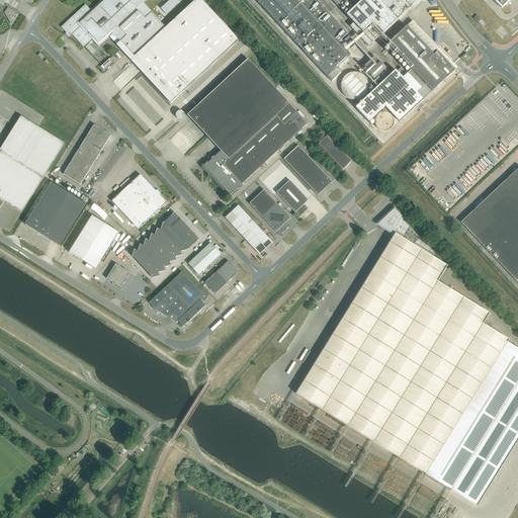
[(85,5),(61,27),(66,32),(69,30),(72,34),(83,47),(91,39),(98,47),(109,36),(116,45),(116,46),(124,54),(128,59),(128,58),(128,57),(132,55),(134,57),(166,27),(152,12),(143,2),(145,0),(98,0),(100,2),(91,10),(85,5)]
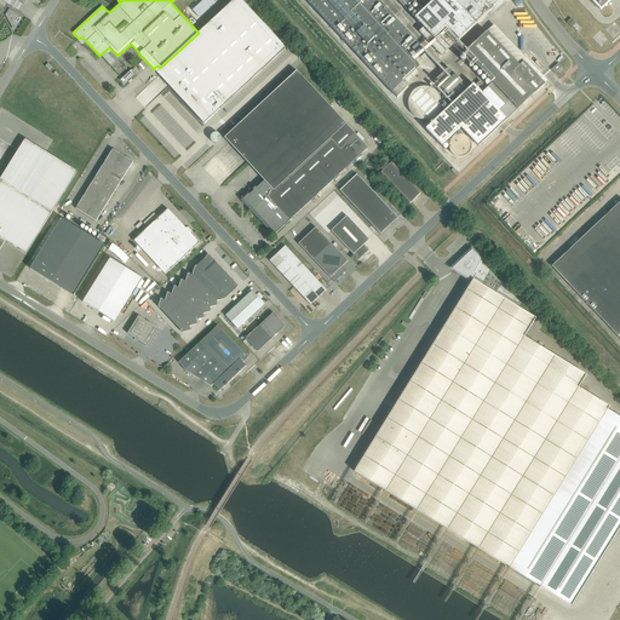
[(154,69),(154,70),(156,72),(204,124),(205,124),(219,109),(286,49),(241,0),(234,0),(199,33),(160,68),(158,65),(154,68),(154,69)]
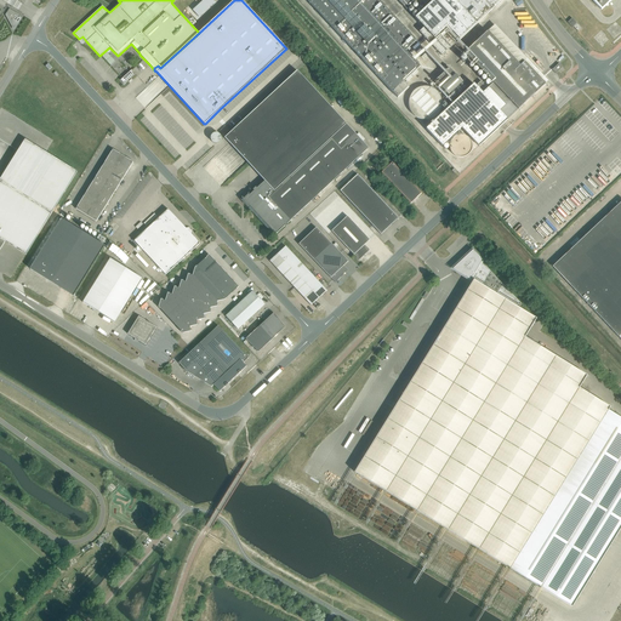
[(216,0),(205,0),(195,10),(203,17),(218,3),(216,0)]
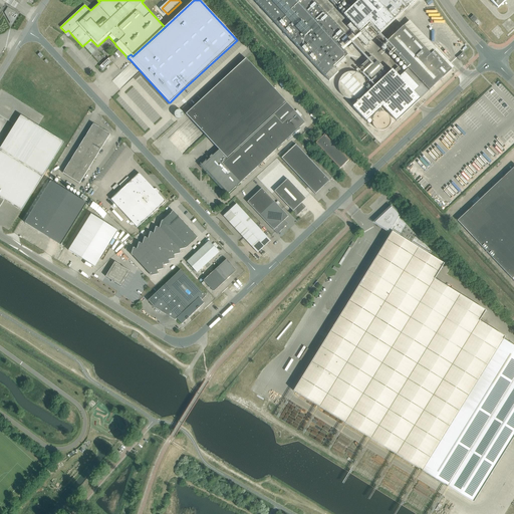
[(253,0),(325,76),(334,68),(347,55),(335,42),(344,34),(313,0),(253,0)]
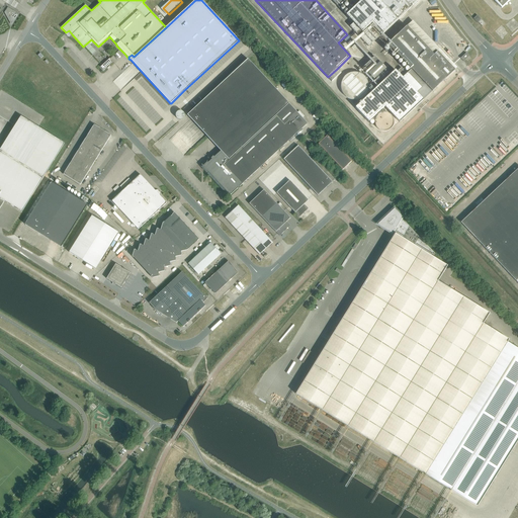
[(331,0),(339,8),(348,0),(331,0)]
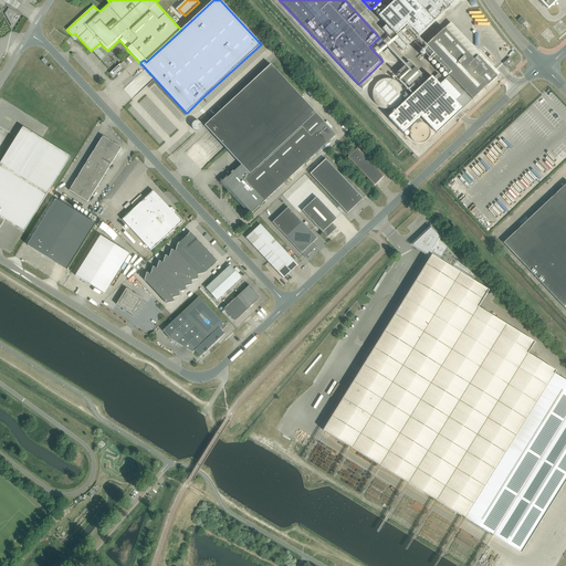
[(396,0),(378,17),(379,17),(383,20),(383,21),(387,24),(383,29),(402,51),(433,22),(457,0),(396,0)]
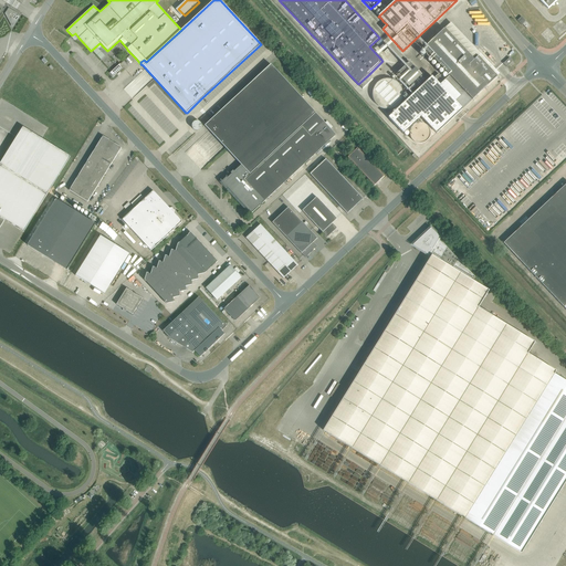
[(540,0),(548,9),(557,0),(540,0)]
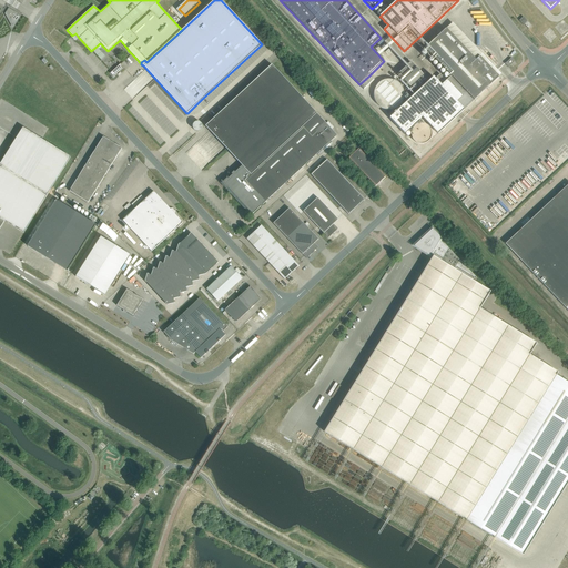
[(9,9),(8,11),(7,12),(6,13),(12,27),(16,20),(17,21),(19,18),(14,14),(16,13),(9,9)]
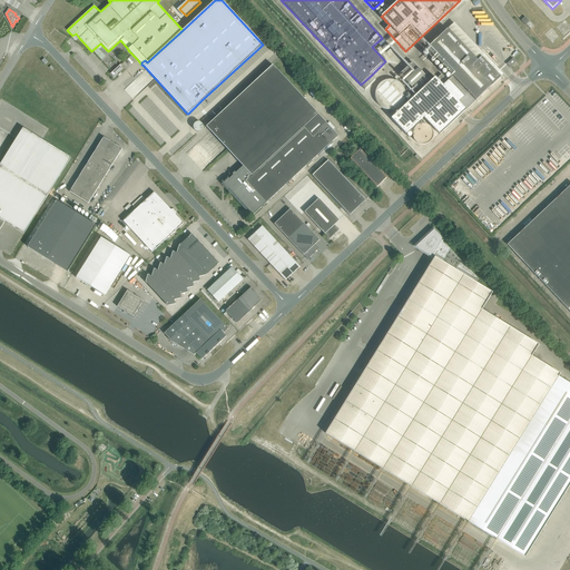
[(527,25),(530,28),(531,29),(533,26),(526,17),(521,21),(523,22),(524,23),(526,26),(527,25)]
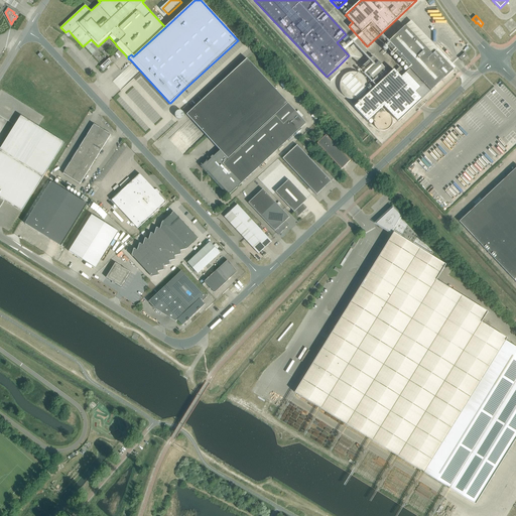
[(427,59),(400,31),(386,44),(404,63),(409,69),(405,74),(399,68),(396,71),(422,99),(430,91),(454,70),(435,51),(427,59)]
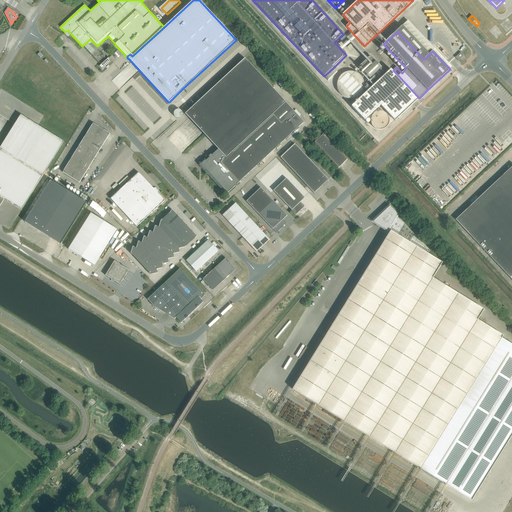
[(88,43),(84,46),(91,54),(95,50),(89,44),(88,43)]
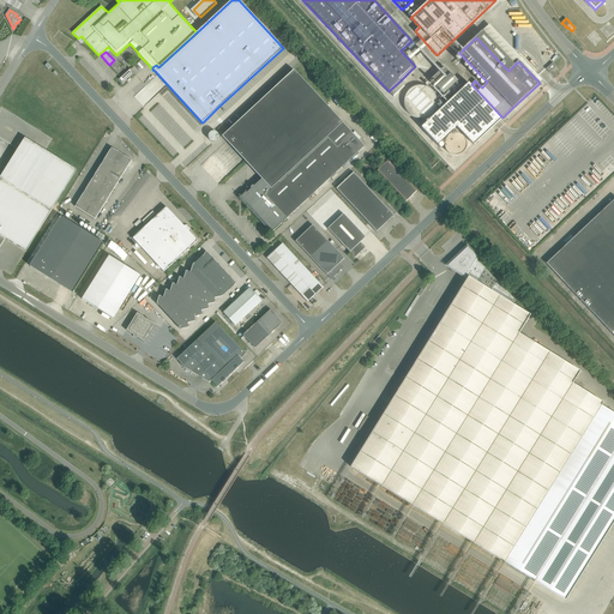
[(552,70),(557,66),(553,62),(546,68),(549,73),(552,70)]
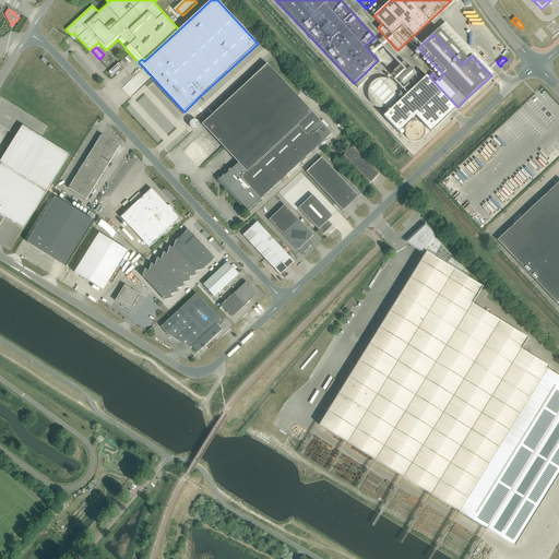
[(391,73),(403,86),(416,74),(404,61),(391,73)]
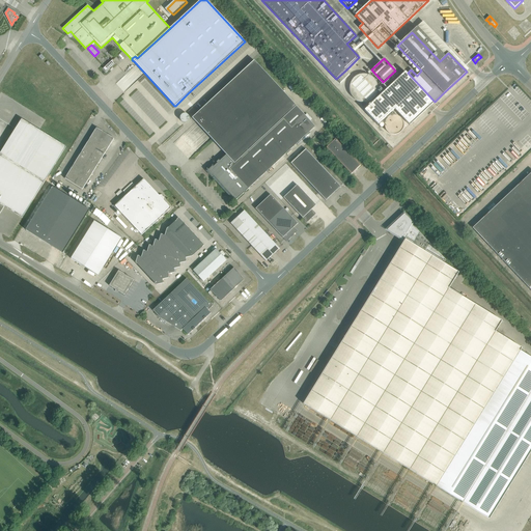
[(112,59),(103,68),(106,72),(115,63),(112,60),(112,59)]
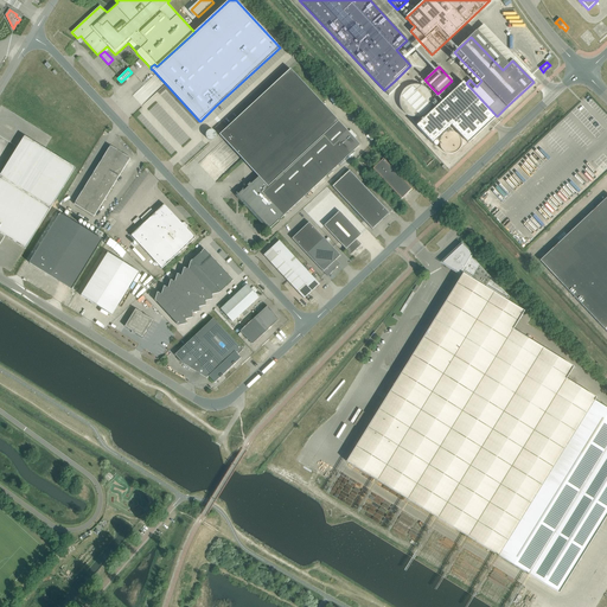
[(242,202),(243,200),(270,230),(270,229),(279,221),(279,222),(281,219),(281,218),(283,216),(360,145),(291,69),(219,135),(259,177),(251,184),(250,183),(247,185),(248,186),(244,191),(243,190),(237,196),(242,202)]
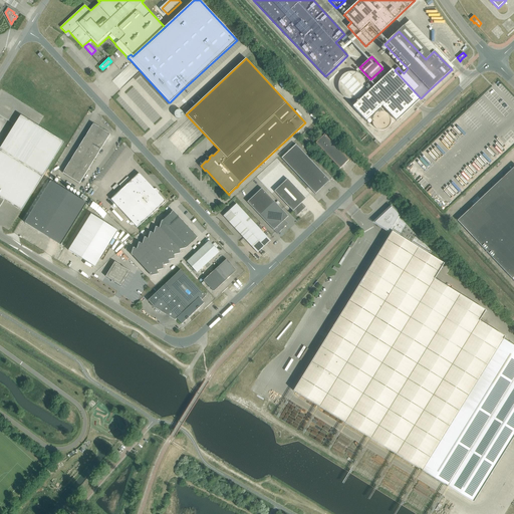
[(125,83),(129,80),(126,77),(129,75),(125,72),(129,69),(126,68),(113,80),(116,84),(121,79),(125,83)]
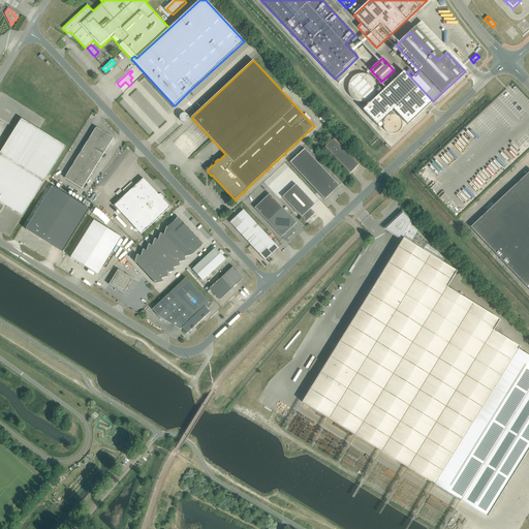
[(408,125),(433,101),(406,72),(404,70),(363,110),(376,124),(393,109),(408,125)]
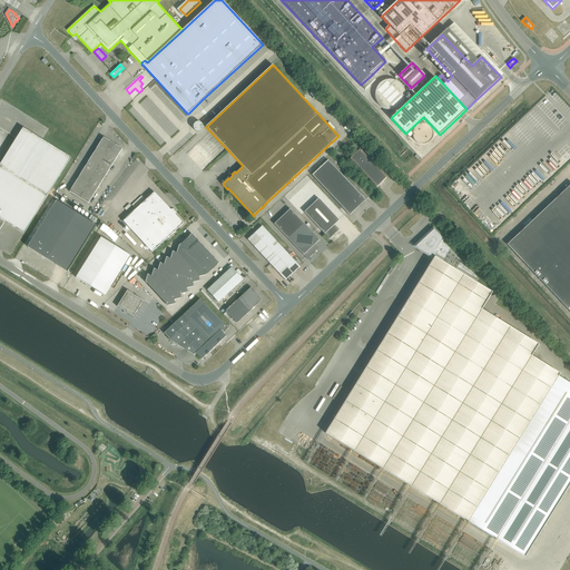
[(402,105),(403,102),(404,100),(405,97),(405,94),(405,91),(404,88),(403,86),(401,84),(399,81),(395,80),(392,79),(390,79),(386,80),(384,81),(381,82),(379,85),(377,87),(376,89),(375,92),(375,96),(375,98),(376,101),(379,104),(380,106),(382,108),(385,109),(389,110),(391,110),(394,109),(396,108),(400,107),(402,105)]
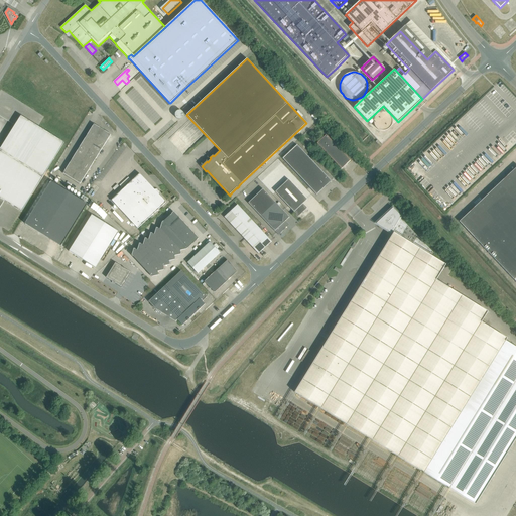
[(187,105),(181,109),(185,114),(191,109),(187,105)]
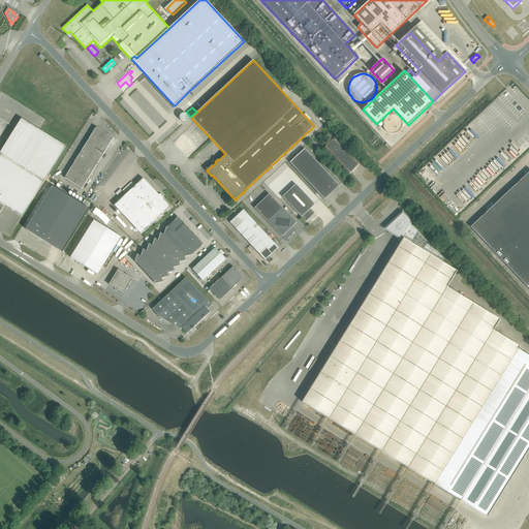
[(0,212),(4,206),(22,217),(65,147),(22,119),(0,153),(0,212)]
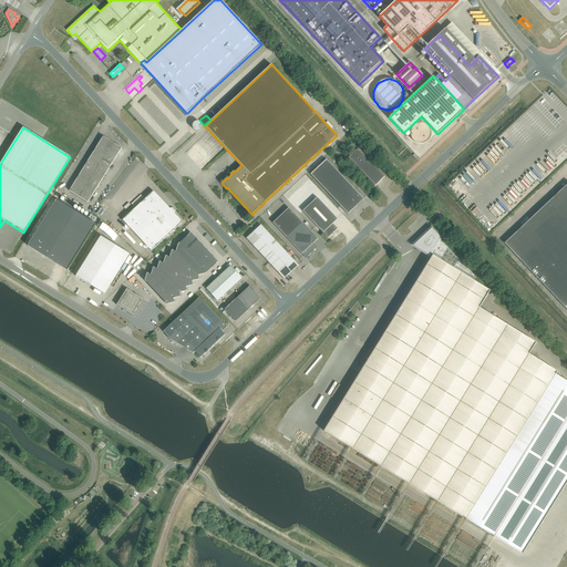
[(107,150),(112,142),(103,136),(99,143),(107,150)]
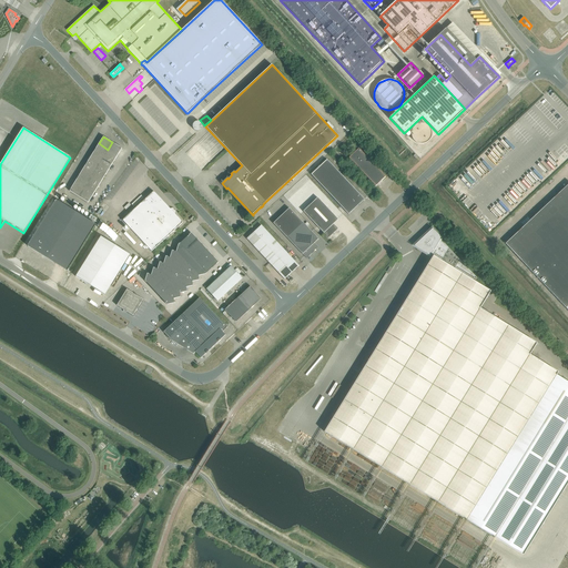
[(108,150),(118,155),(122,149),(112,142),(108,150)]
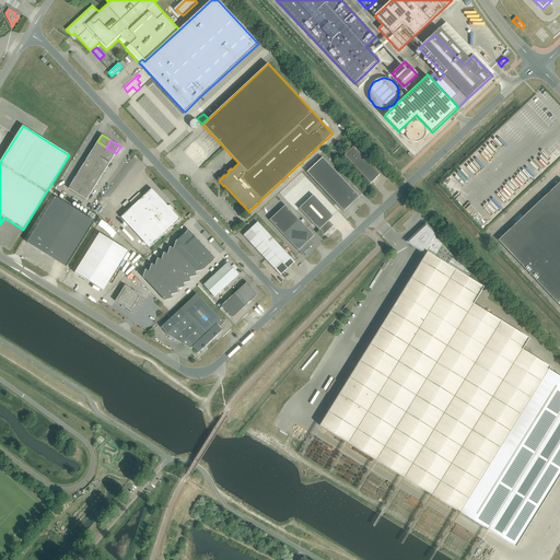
[(106,148),(97,141),(93,148),(103,154),(106,148)]
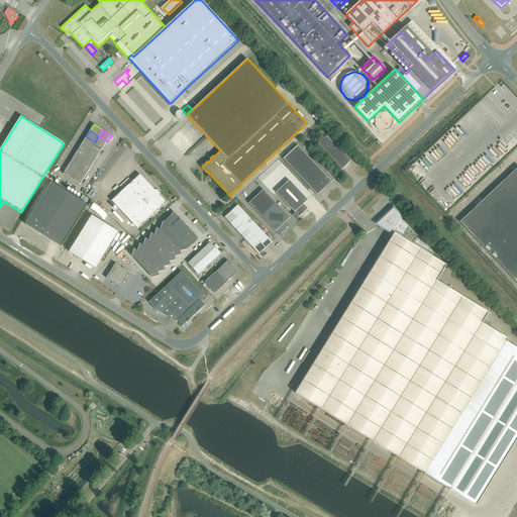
[(317,143),(342,170),(350,161),(326,135),(317,143)]
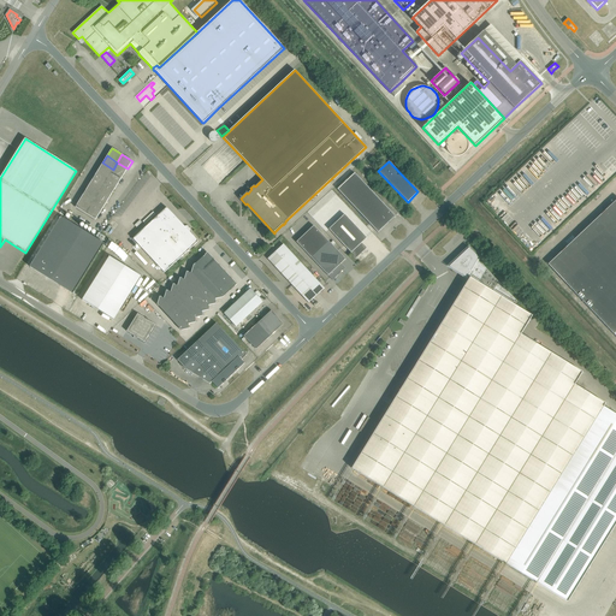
[(113,170),(102,163),(99,171),(108,177),(113,170)]
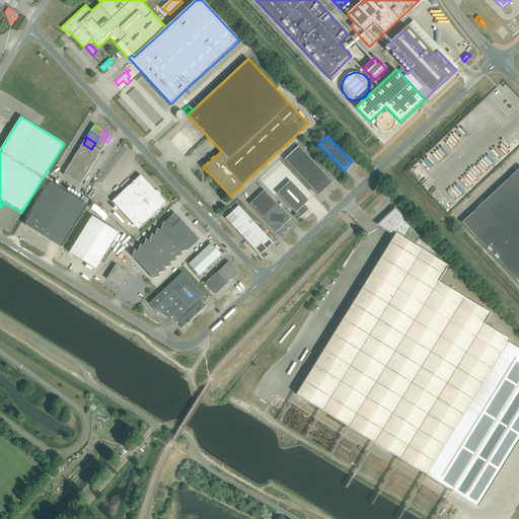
[(95,143),(103,148),(107,142),(98,137),(95,143)]
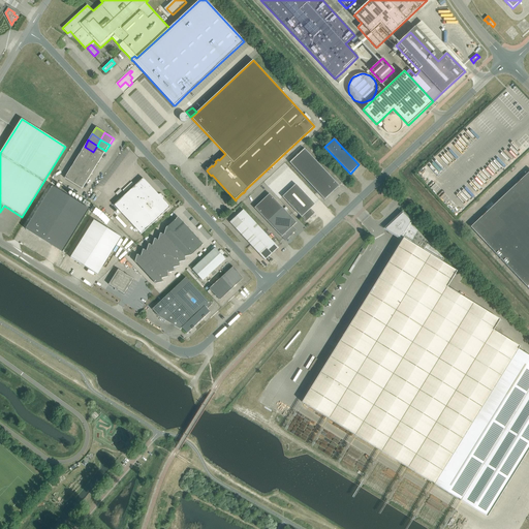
[(93,152),(101,157),(105,151),(97,146),(93,152)]
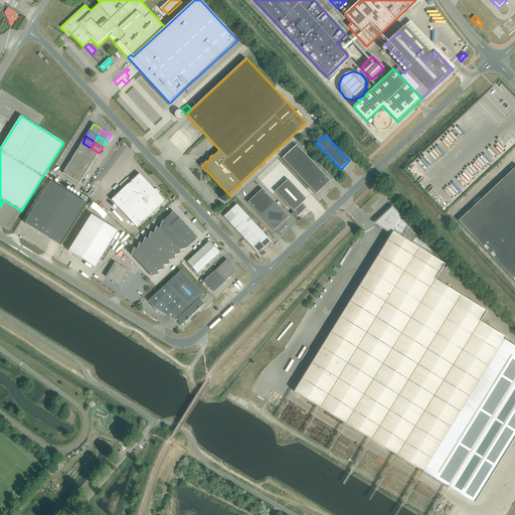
[(91,148),(82,143),(78,149),(87,154),(91,148)]
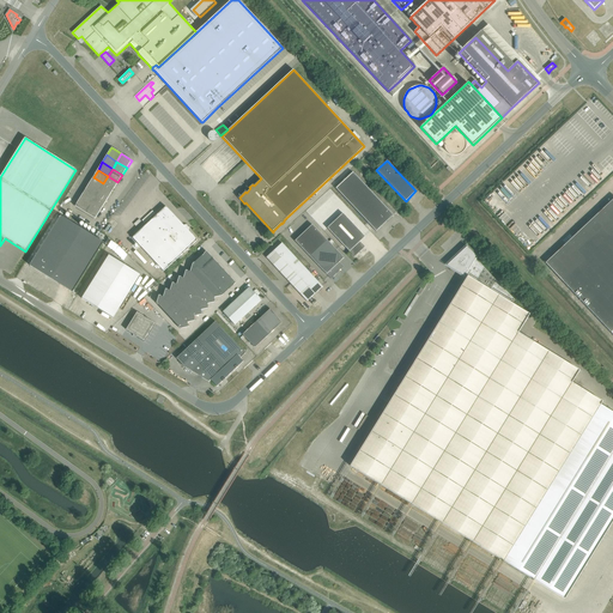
[(393,216),(353,173),(335,188),(376,231),(393,216)]
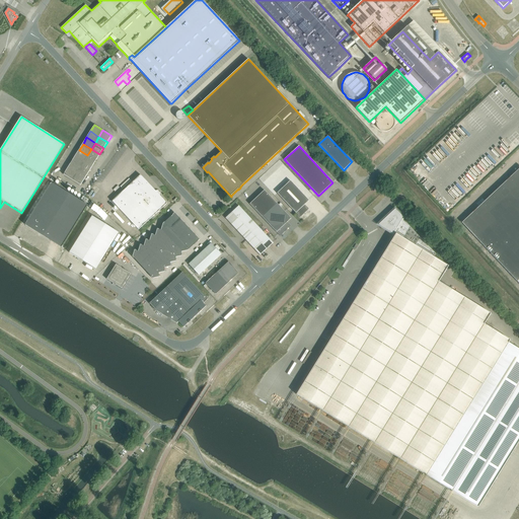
[(87,155),(95,160),(99,154),(91,149),(87,155)]
